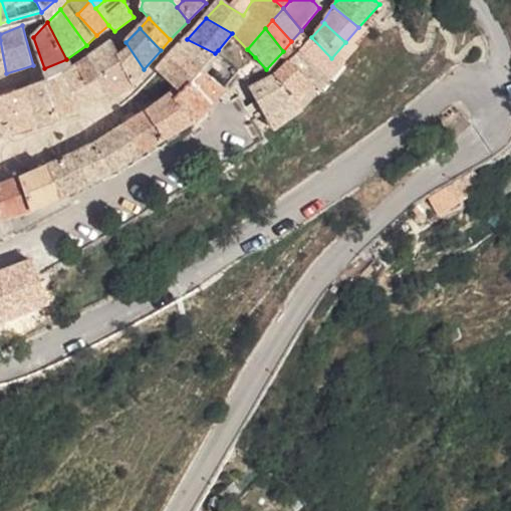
[(331,58),(311,37),(284,65),(305,87),(331,58)]
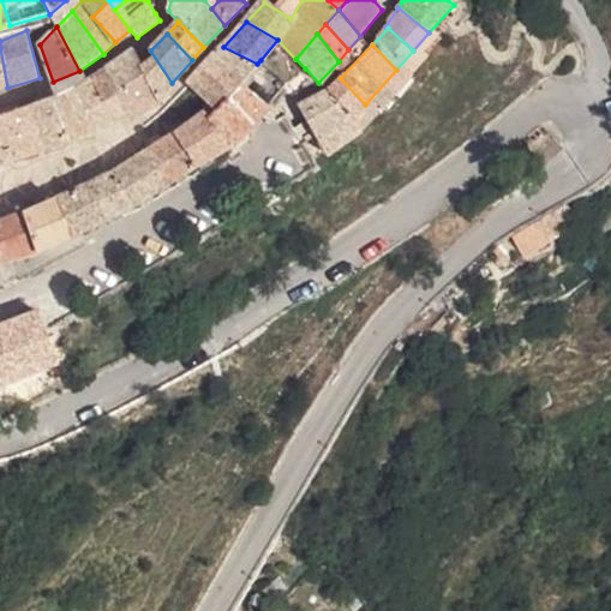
[(223,47),(189,85),(190,88),(201,99),(215,112),(246,79),(245,78),(257,64),(223,47)]
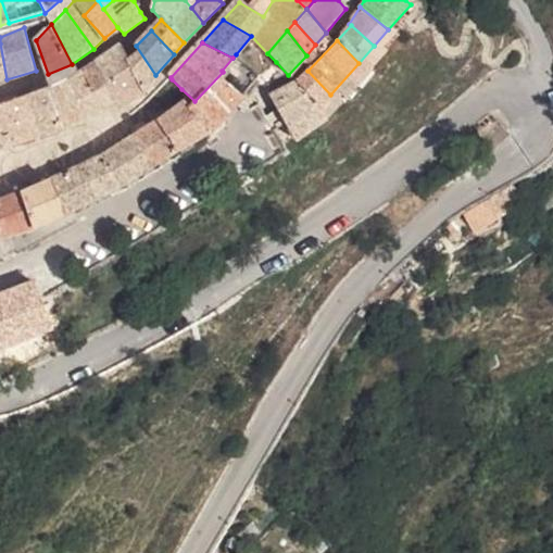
[(133,67),(120,45),(96,63),(107,83),(133,67)]
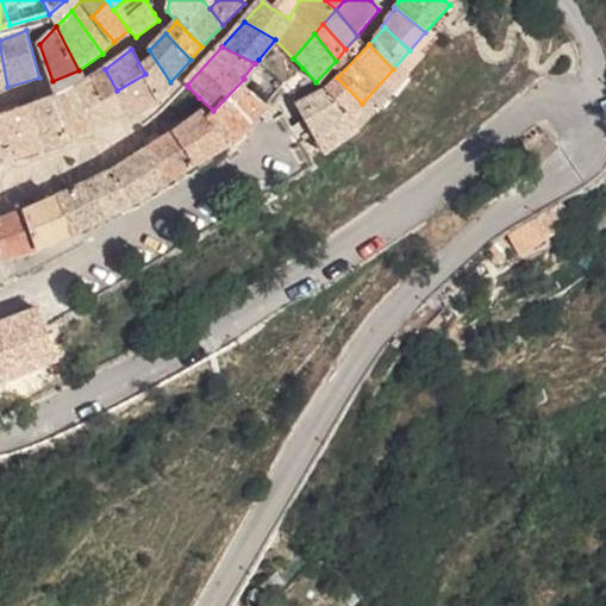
[(117,91),(105,69),(94,74),(106,98),(92,105),(99,131),(130,117),(117,91)]
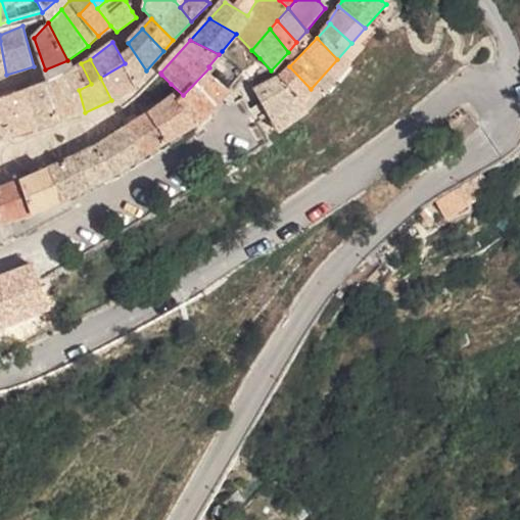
[(91,84),(81,63),(54,78),(48,81),(59,121),(85,112),(79,90),(91,84)]
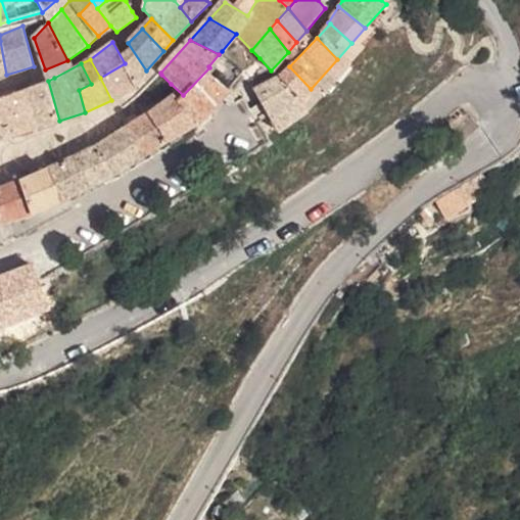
[(131,67),(128,69),(125,63),(100,78),(111,100),(136,87),(140,81),(131,67)]
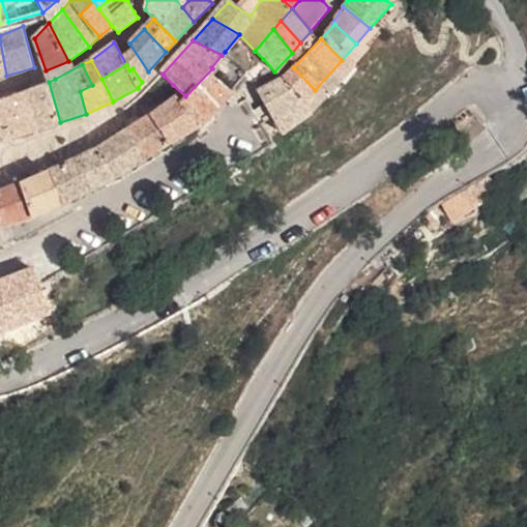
[(315,90),(293,67),(282,79),(301,103),(315,90)]
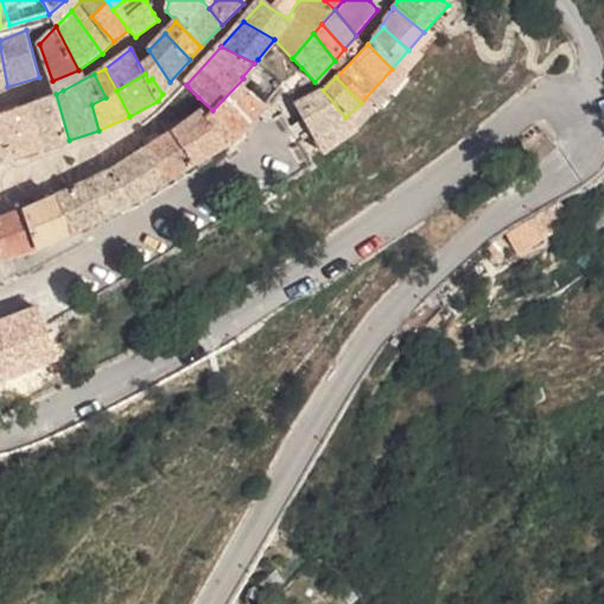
[(250,125),(268,105),(266,102),(243,78),(213,110),(237,134),(248,124),(250,125)]
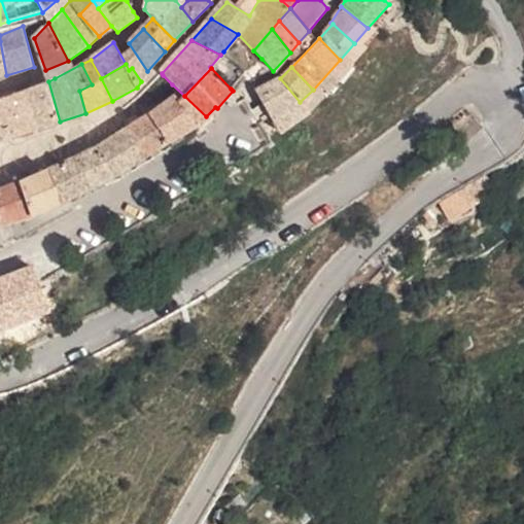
[(149,91),(154,98),(172,84),(163,75),(149,91)]
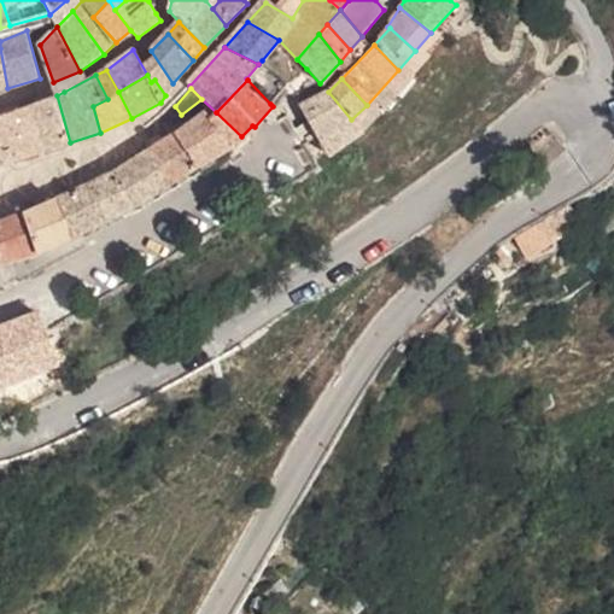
[(351,120),(328,92),(298,106),(319,144),(351,120)]
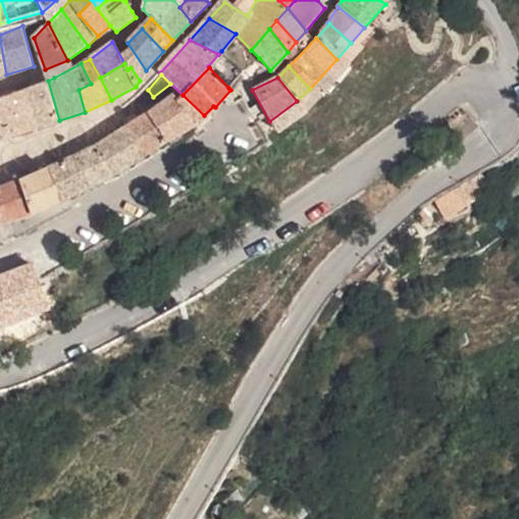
[(59,120),(48,81),(24,90),(41,126),(59,120)]
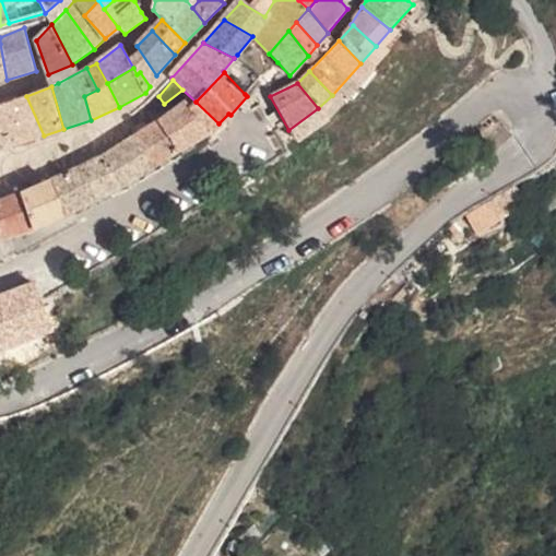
[(44,135),(26,96),(3,105),(14,145),(44,135)]
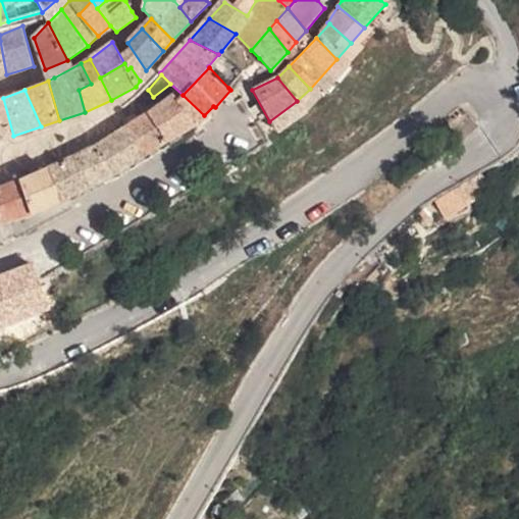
[(13,136),(3,98),(0,98),(0,140),(13,136)]
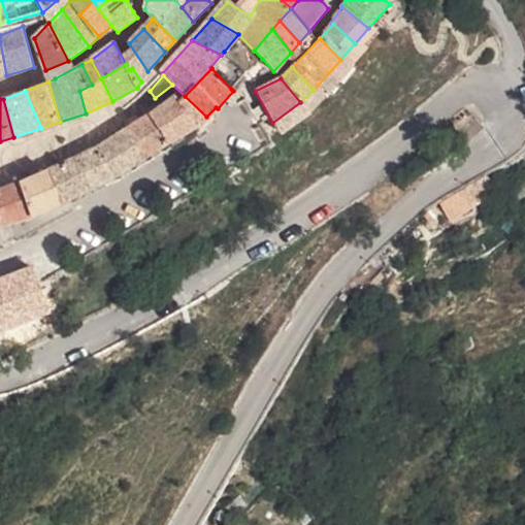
[(150,118),(167,145),(198,127),(173,100),(150,118)]
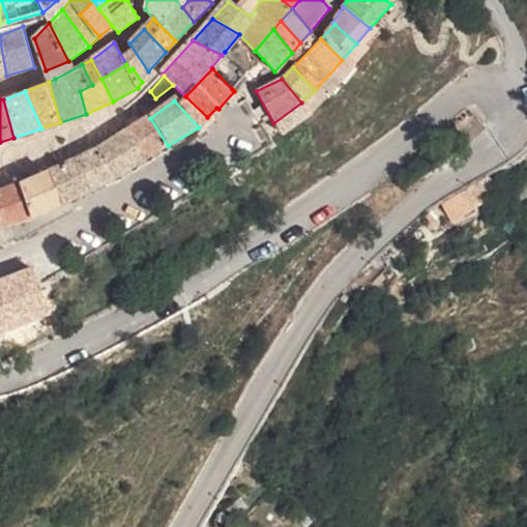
[(126,133),(144,159),(168,146),(150,118),(126,133)]
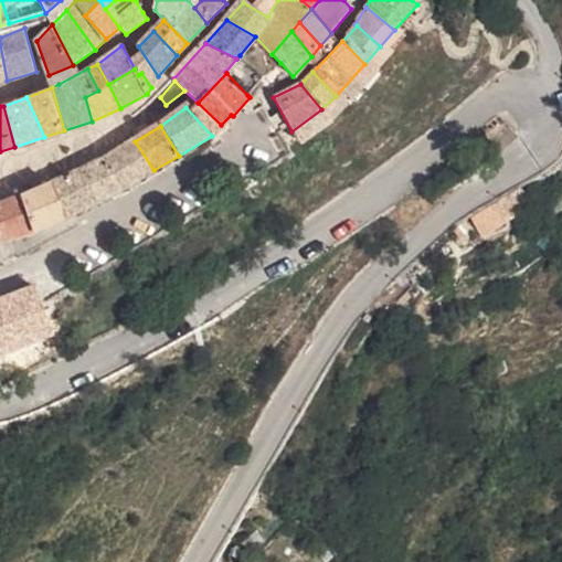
[(104,161),(122,190),(154,170),(135,141),(104,161)]
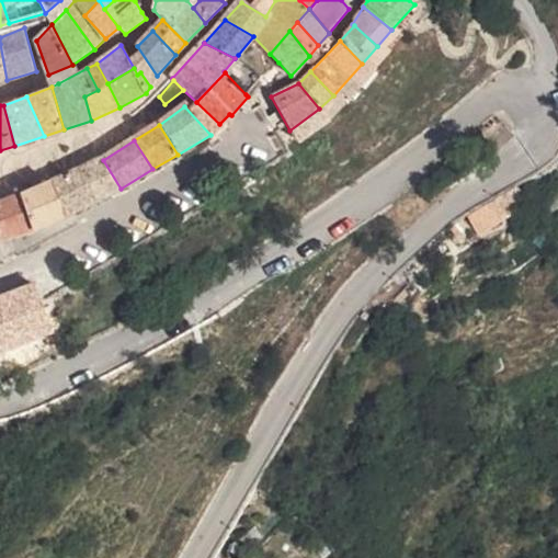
[(121,189),(103,160),(76,171),(94,202),(121,189)]
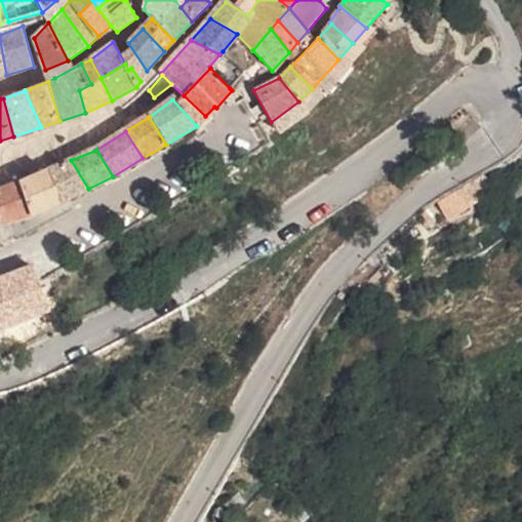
[(88,189),(71,160),(44,172),(61,203),(88,189)]
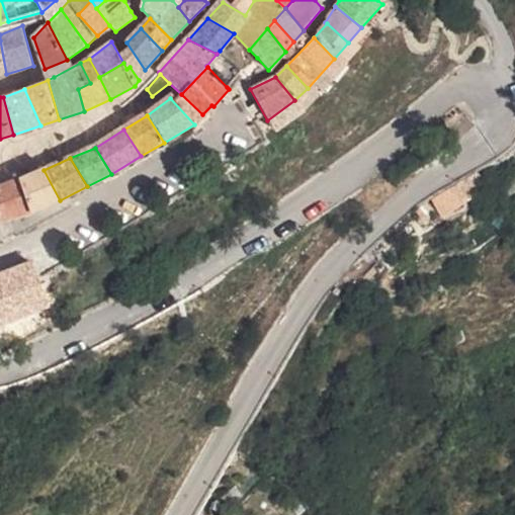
[(60,200),(44,170),(19,181),(32,210),(60,200)]
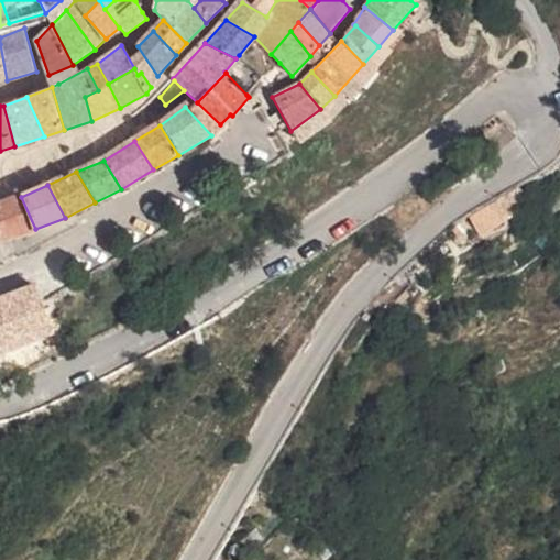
[(464,209),(475,232),(515,213),(504,190),(464,209)]
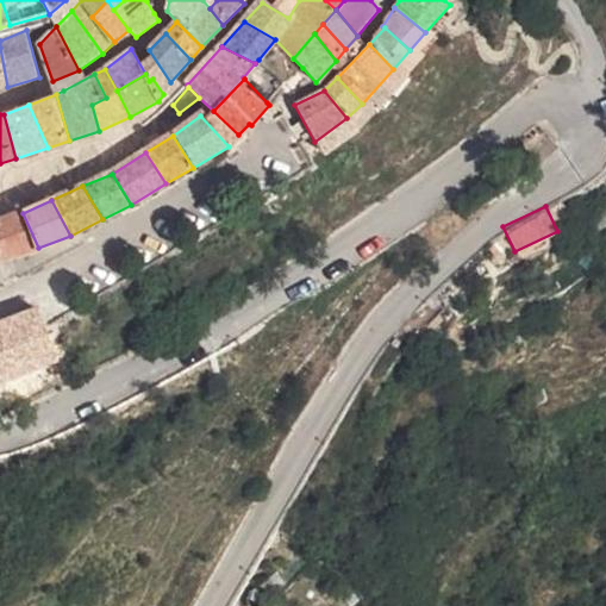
[(38,248),(23,213),(8,217),(22,254),(38,248)]
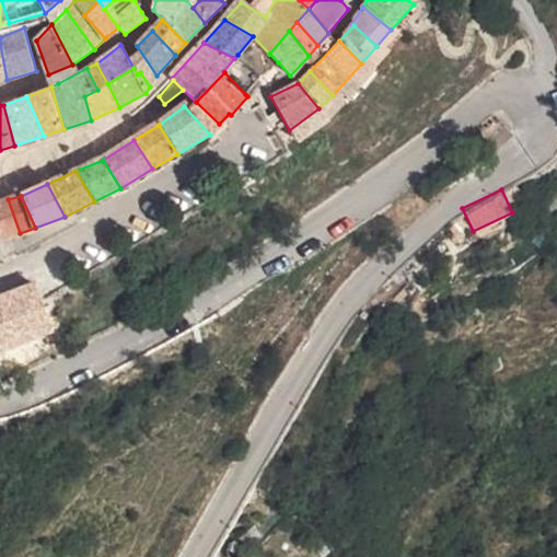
[(0,232),(2,239),(20,233),(8,199),(0,202),(0,232)]
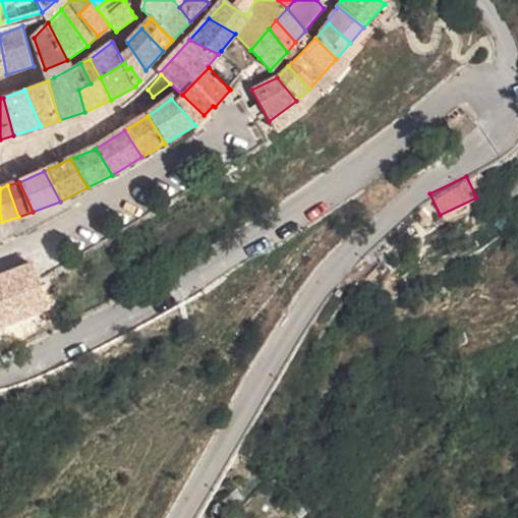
[(25,263),(0,273),(0,322),(43,303),(35,284),(25,263)]
